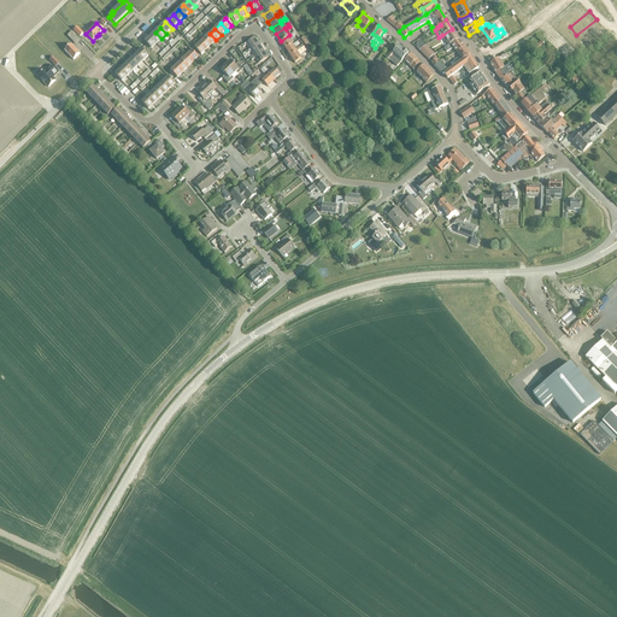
[(452,29),(442,35),(448,46),(458,40),(452,29)]
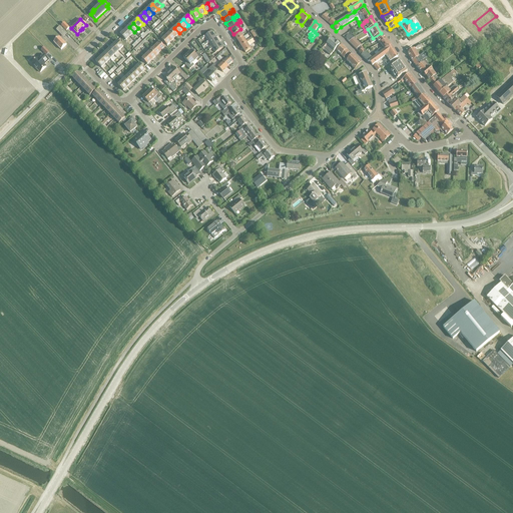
[(129,27),(124,31),(130,36),(134,32),(129,27)]
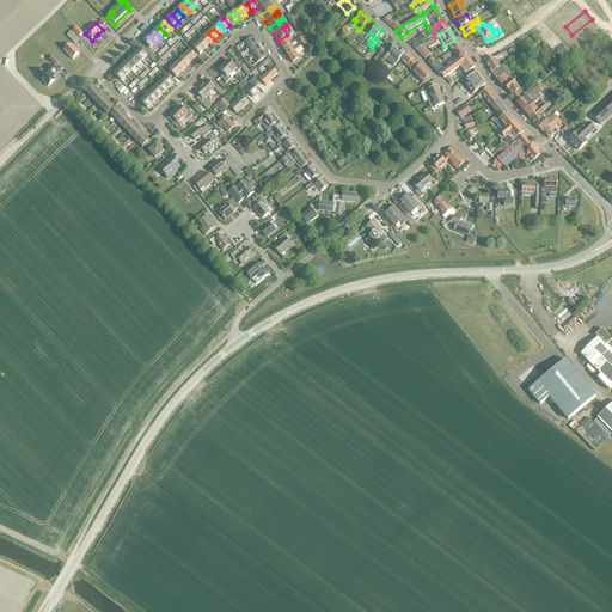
[(214,40),(208,34),(203,38),(209,44),(214,40)]
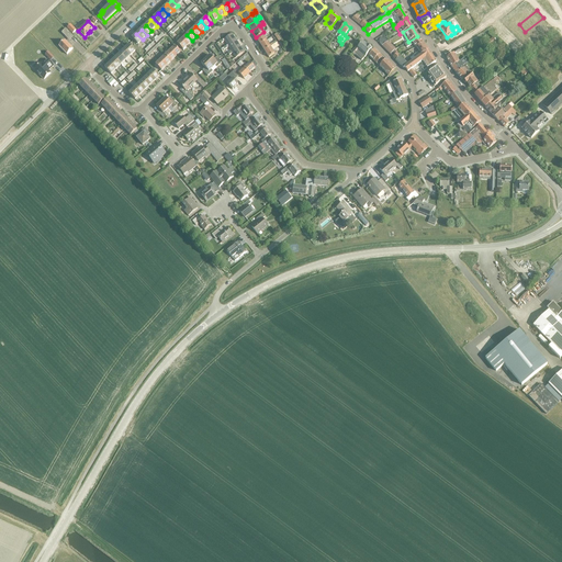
[(143,40),(136,34),(132,38),(137,44),(143,40)]
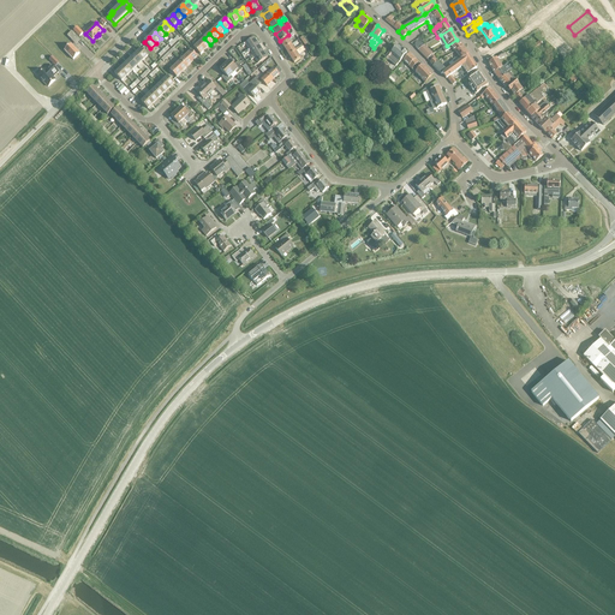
[(245,45),(249,49),(249,51),(258,45),(254,37),(244,43),(240,46),(242,47),(245,45)]
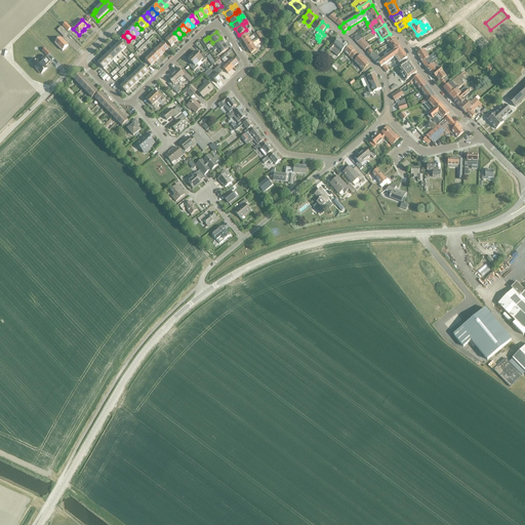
[(174,33),(170,37),(175,42),(179,38),(174,33)]
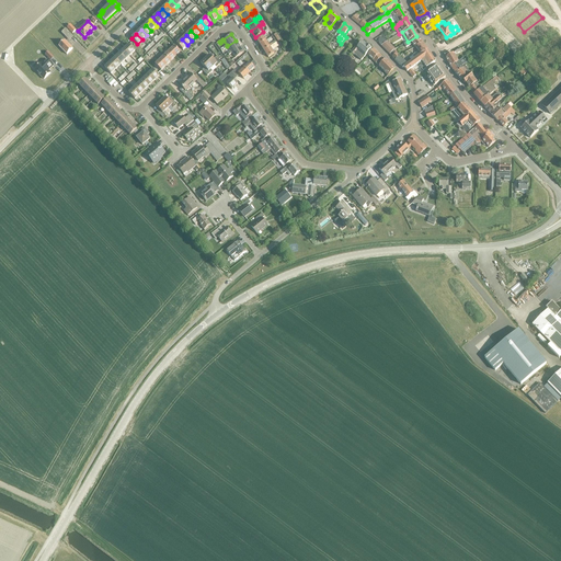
[(260,45),(265,41),(261,35),(255,38),(260,45)]
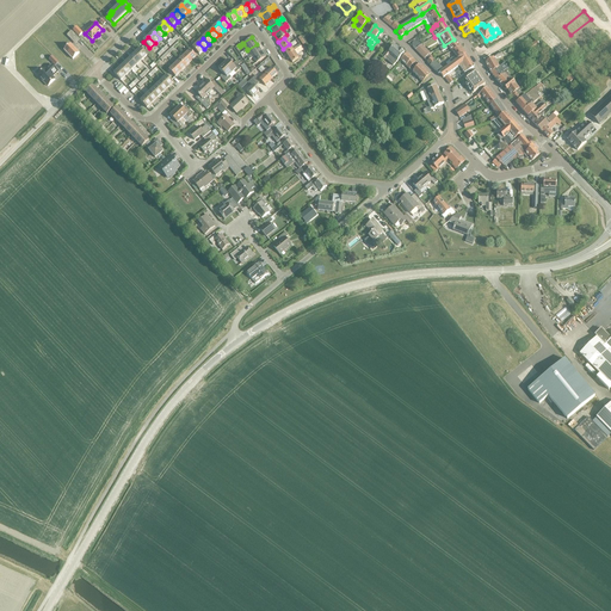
[(444,45),(439,48),(442,51),(448,48),(451,53),(460,47),(454,39),(444,45)]
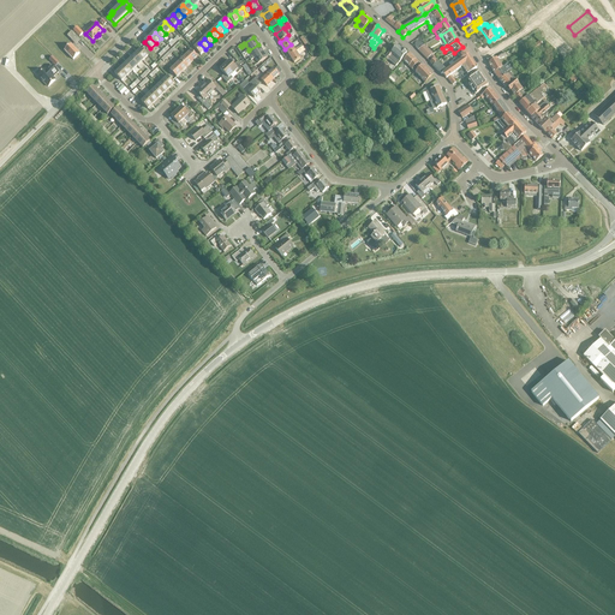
[(206,49),(199,43),(193,48),(199,55),(206,49)]
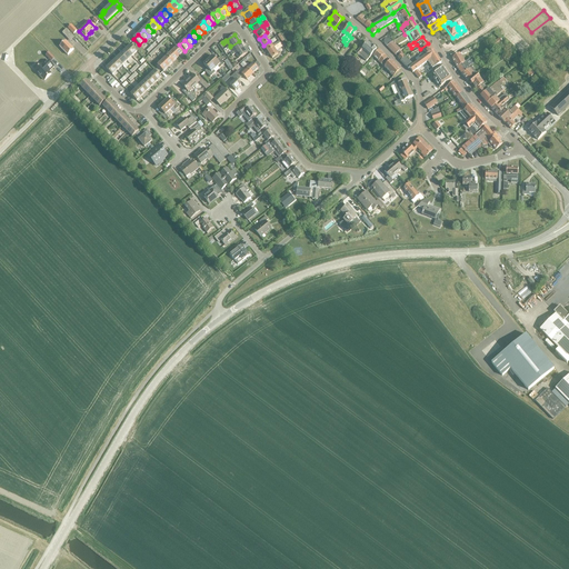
[(73,50),(66,41),(59,47),(68,56),(73,50)]
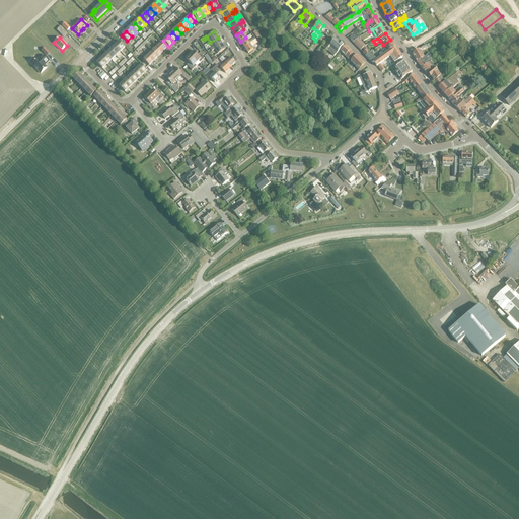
[(211,44),(213,48),(214,48),(221,43),(218,38),(210,43),(210,42),(207,44),(208,46),(211,44)]
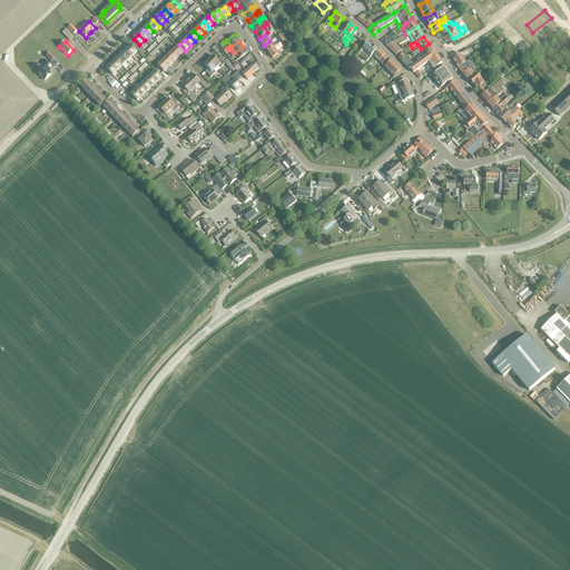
[(274,48),(269,41),(264,46),(267,52),(274,48)]
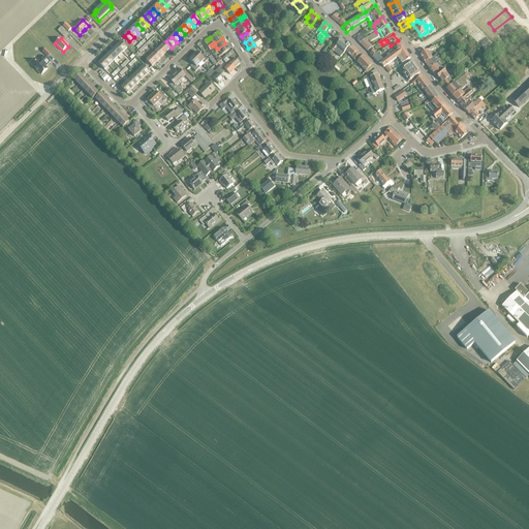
[(334,45),(331,50),(333,52),(335,51),(341,56),(344,53),(349,47),(345,43),(341,39),(336,45),(335,44),(334,45)]
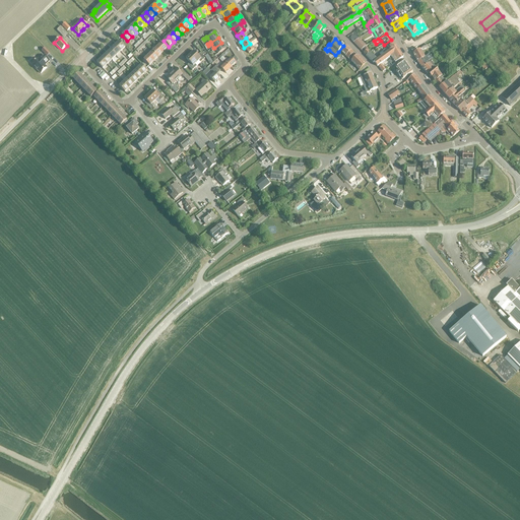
[(244,48),(248,54),(254,50),(252,47),(257,43),(256,40),(252,43),(250,44),(244,48)]
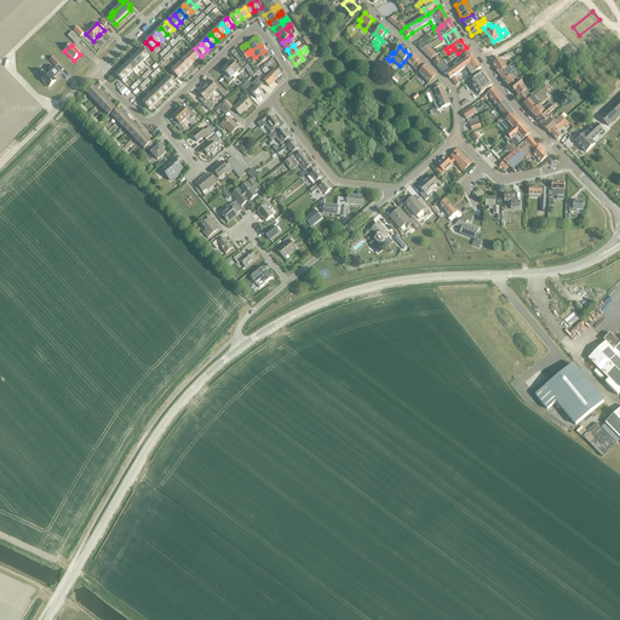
[(459,52),(458,53),(461,58),(460,59),(459,59),(457,61),(455,62),(458,65),(472,56),(466,47),(459,52)]
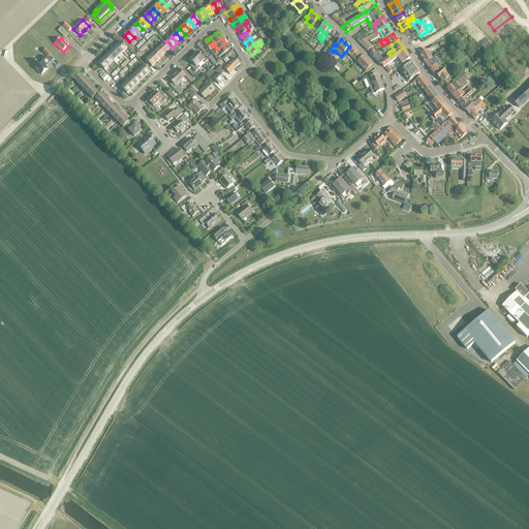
[(121,42),(117,47),(123,53),(127,48),(121,42)]
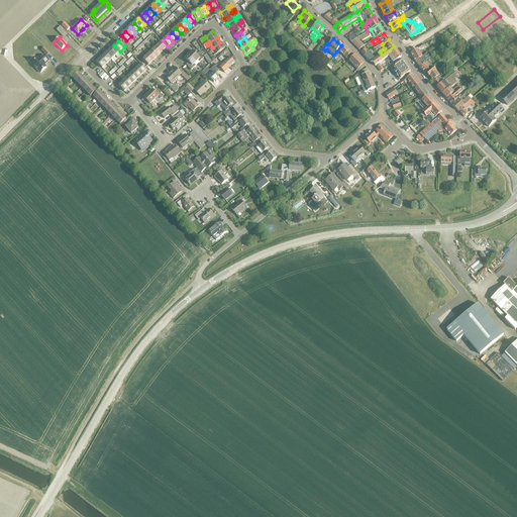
[(161,42),(156,47),(162,53),(166,48),(161,42)]
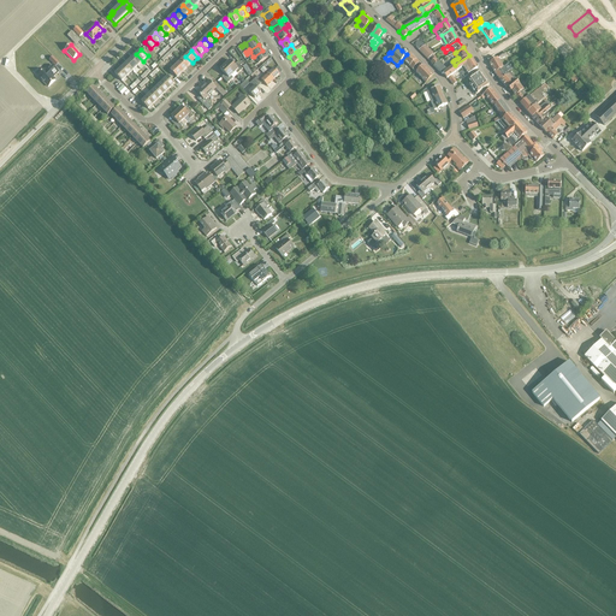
[(254,57),(253,57),(249,59),(250,60),(254,58),(258,64),(267,58),(262,51),(254,57)]
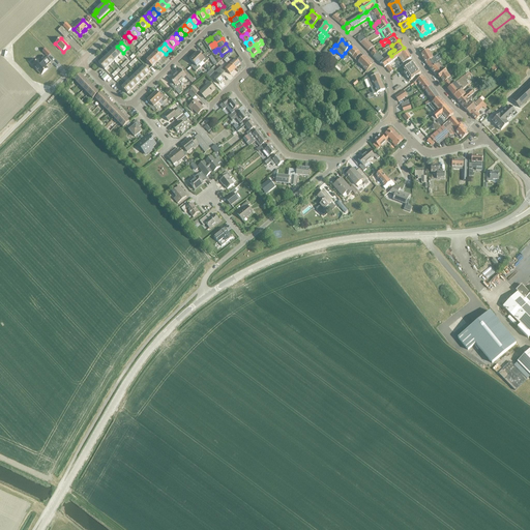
[(117,47),(113,51),(118,57),(123,53),(117,47)]
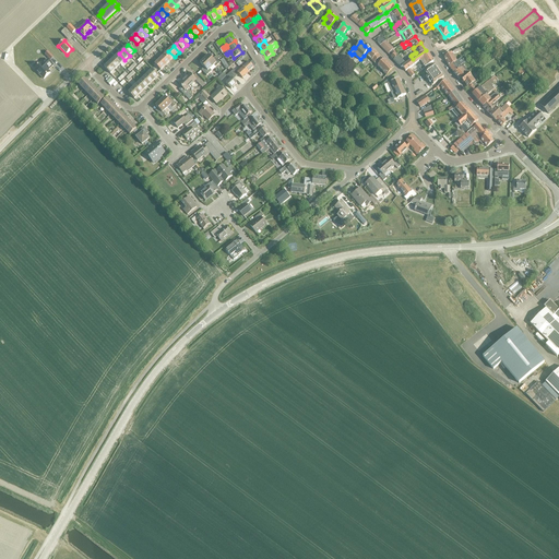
[(377,66),(383,59),(378,54),(372,49),(366,56),(377,66)]
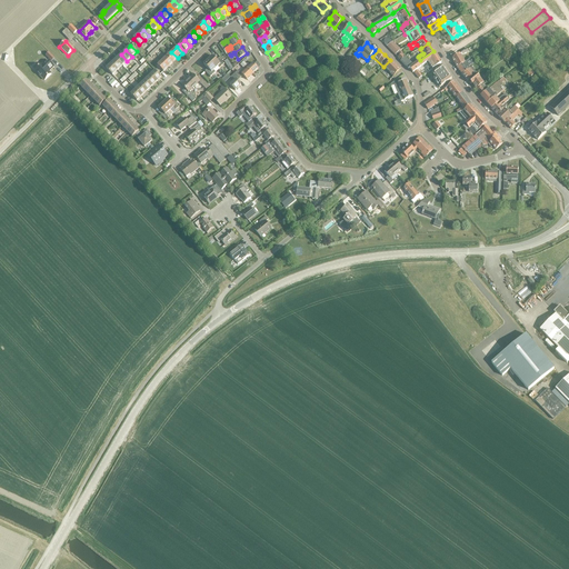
[(462,65),(465,62),(461,57),(462,56),(462,55),(468,52),(467,50),(461,52),(462,53),(460,55),(460,53),(451,59),(457,68),(462,65)]
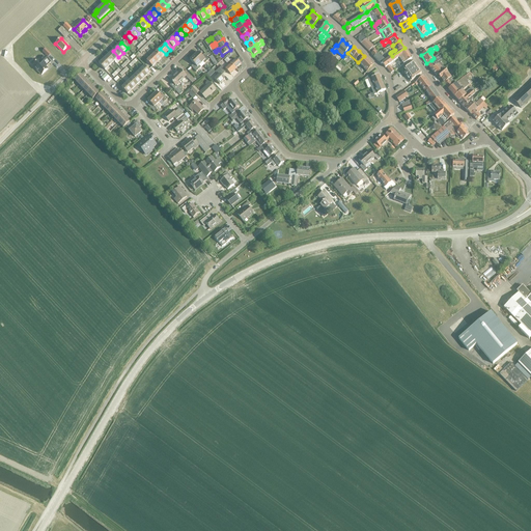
[(157,48),(155,50),(157,52),(156,53),(161,58),(166,54),(160,49),(159,50),(157,48)]
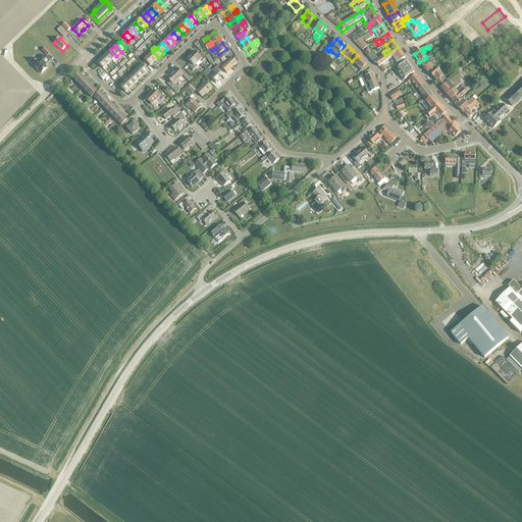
[(378,60),(375,62),(379,67),(379,66),(384,72),(387,70),(382,64),(390,58),(392,60),(390,61),(394,65),(400,61),(404,59),(405,58),(405,57),(398,47),(385,55),(378,60)]
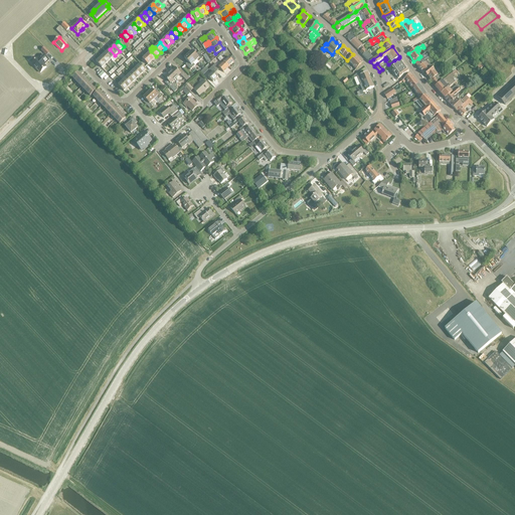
[(44,47),(41,50),(46,56),(49,53),(44,47)]
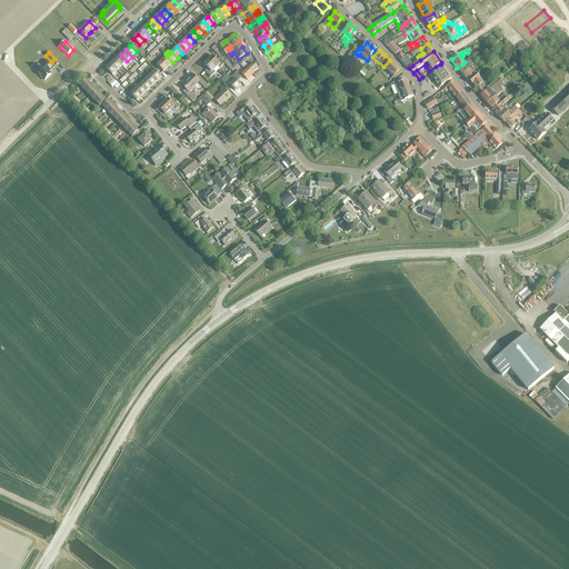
[(127,61),(121,55),(116,59),(122,66),(127,61)]
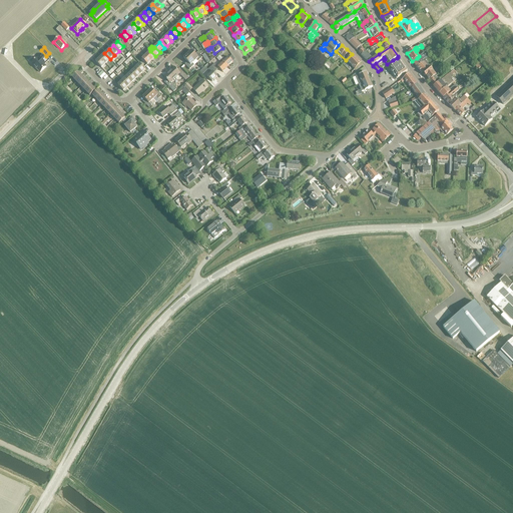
[(150,51),(146,55),(151,60),(155,56),(150,51)]
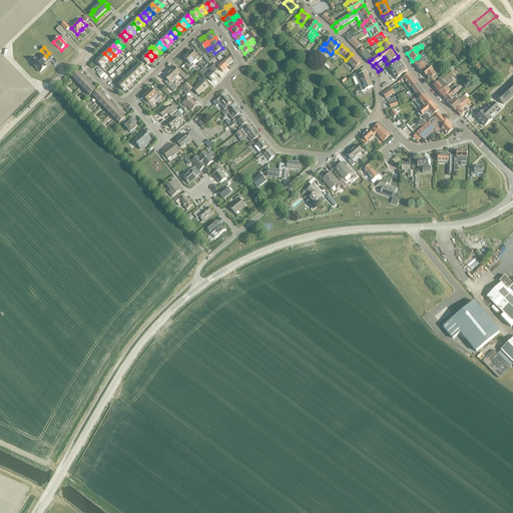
[(187,54),(194,62),(196,60),(197,62),(202,58),(197,53),(195,55),(191,51),(187,54)]
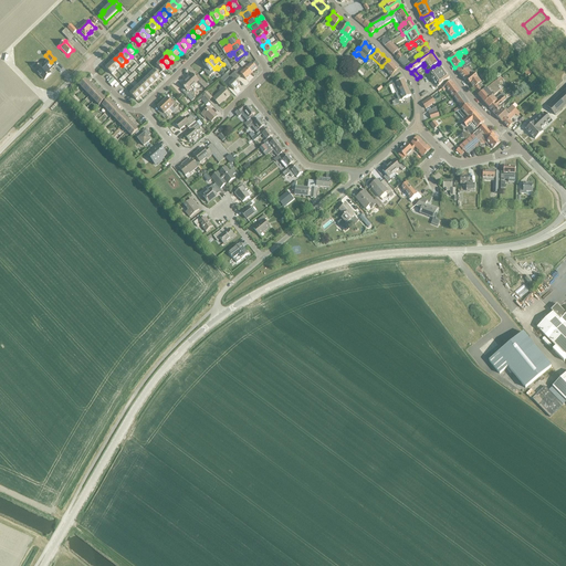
[(402,56),(398,61),(406,69),(407,67),(410,65),(402,56)]
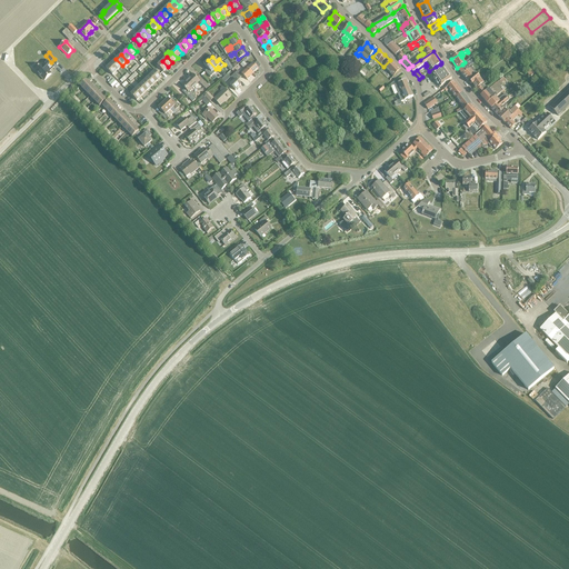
[(462,65),(457,68),(461,73),(462,75),(470,69),(469,68),(470,67),(469,67),(471,66),(473,63),(475,62),(471,58),(465,62),(462,65)]
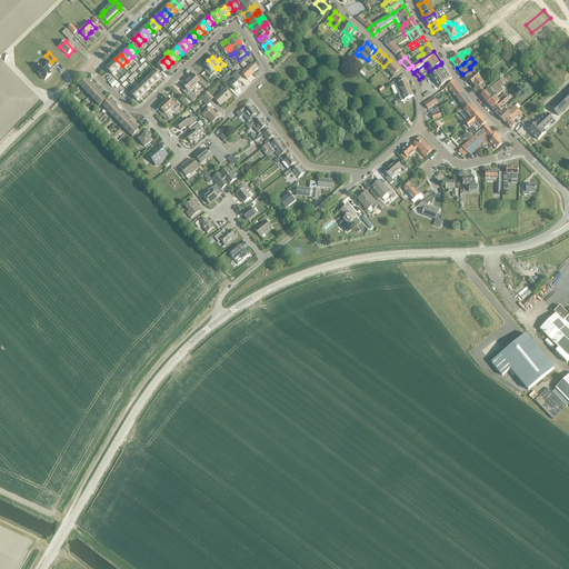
[(122,66),(116,59),(111,65),(117,70),(122,66)]
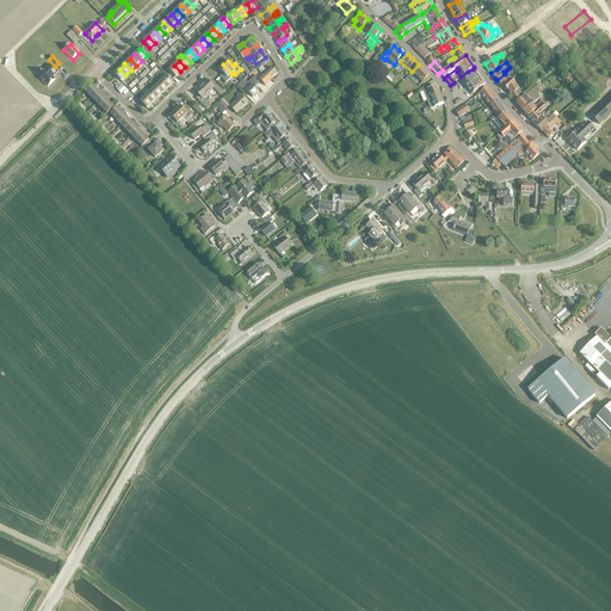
[(232,74),(223,65),(218,69),(223,74),(220,76),(226,84),(232,78),(229,76),(232,74)]
